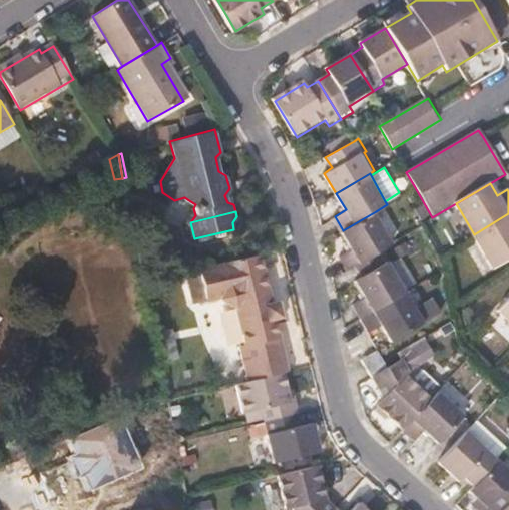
[(394,242),(376,211),(343,230),(353,246),(341,253),(350,269),(356,265),(394,242)]
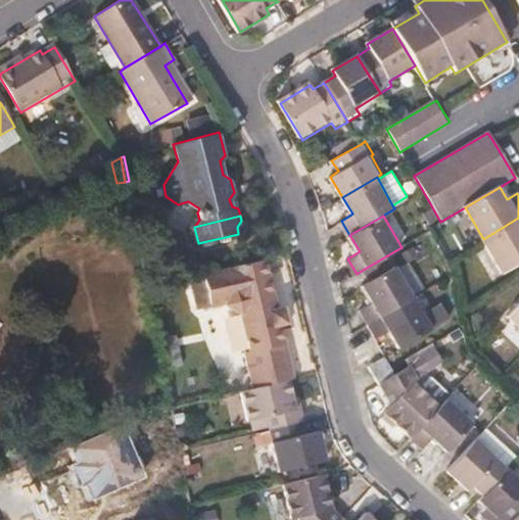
[(518,218),(483,239),(503,272),(518,263),(518,218)]
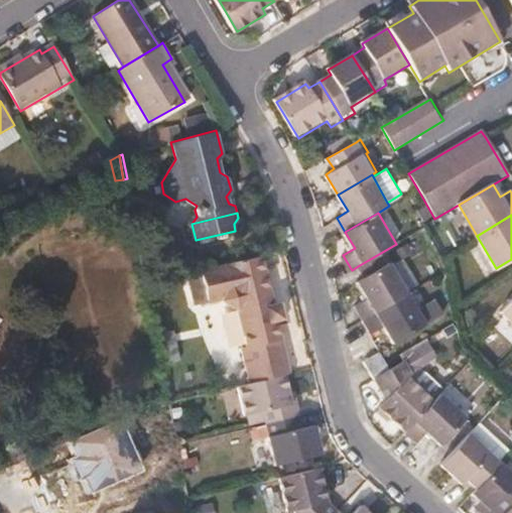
[(222,300),(226,302),(262,293),(261,289),(269,287),(261,255),(199,270),(206,300),(221,296),(222,300)]
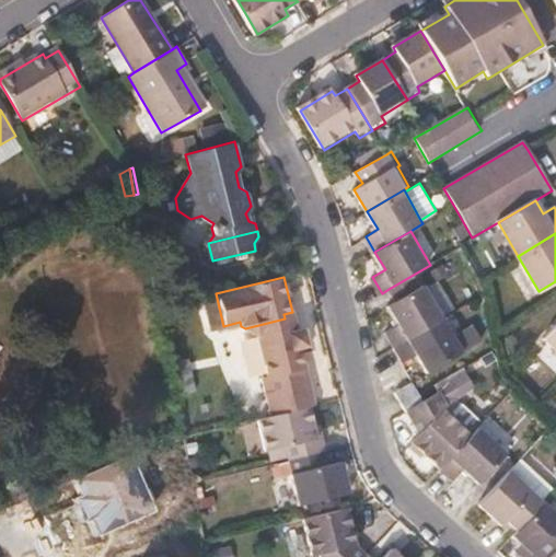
[(395,346),(443,317),(424,283),(396,301),(389,305),(400,323),(386,332),(395,346)]
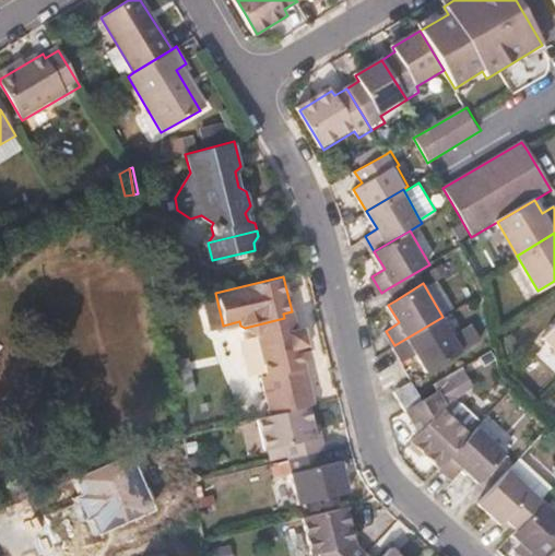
[(215,293),(202,296),(209,328),(223,326),(215,293)]
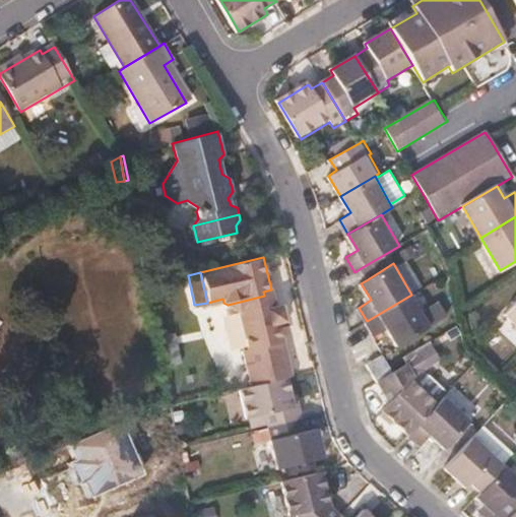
[(274,304),(272,294),(264,296),(266,306),(274,304)]
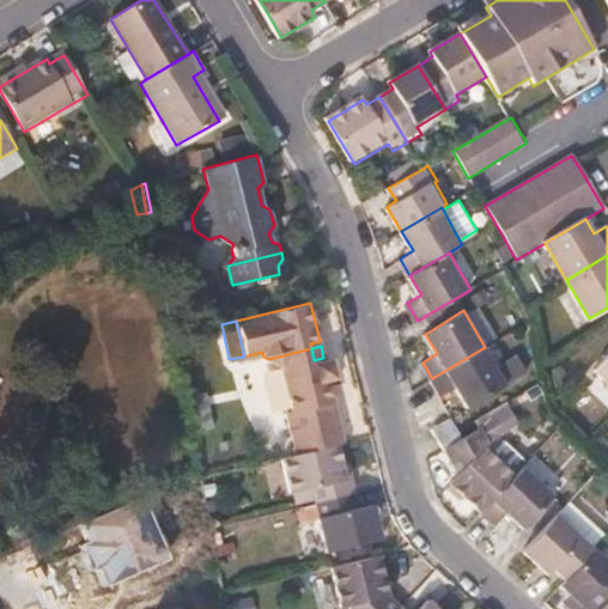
[(498,367),(485,347),(432,378),(443,395),(456,387),(467,406),(528,369),(518,354),(498,367)]
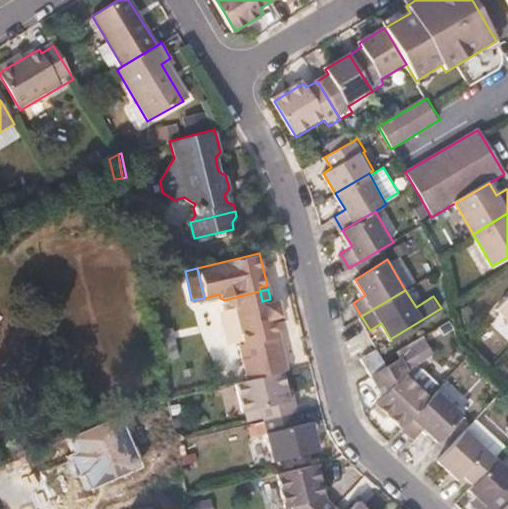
[(262,301),(260,291),(224,300),(230,303),(233,302),(242,342),(237,344),(245,380),(282,371),(285,370),(275,323),(273,316),(279,316),(279,315),(278,310),(277,306),(276,302),(275,298),(270,299),(262,301)]
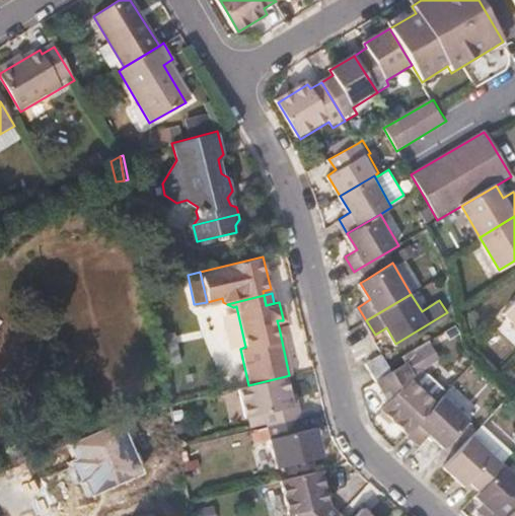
[(514,299),(504,310),(514,319),(514,299)]
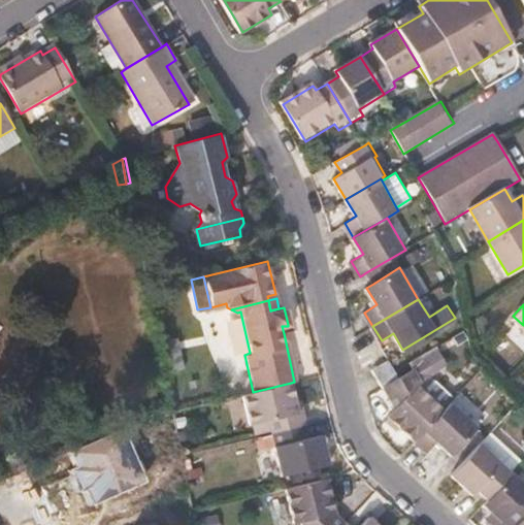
[(416,367),(400,376),(385,388),(384,388),(395,408),(388,416),(415,441),(451,403),(458,395),(433,372),(440,366),(432,353),(429,355),(426,351),(411,360),(416,367)]
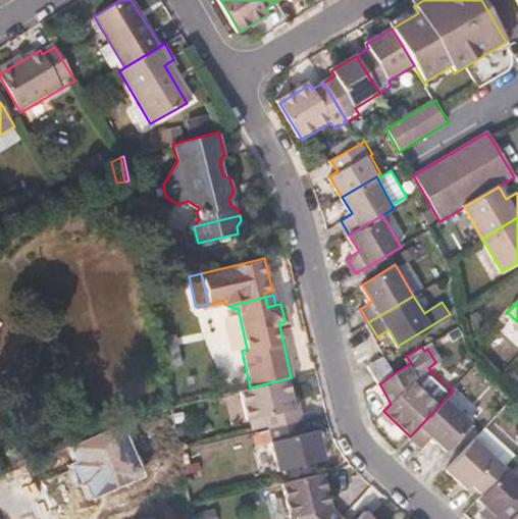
[(380,383),(396,372),(384,354),(368,364),(380,383)]
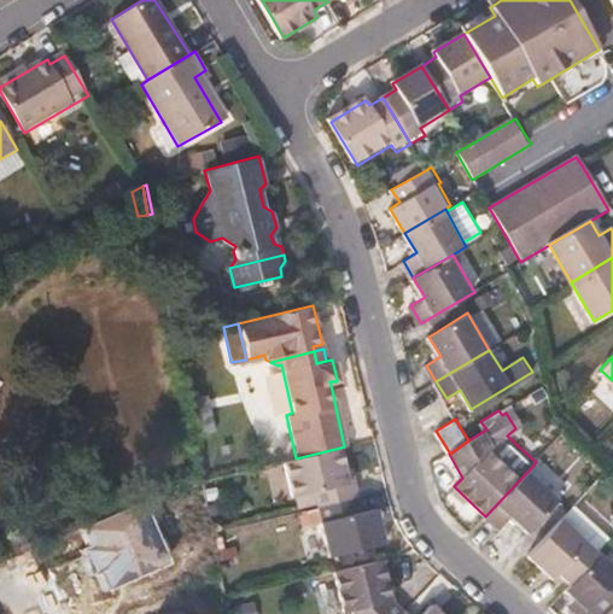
[(340,448),(296,458),(285,461),(293,496),(315,491),(317,507),(360,497),(356,481),(348,483),(340,448)]
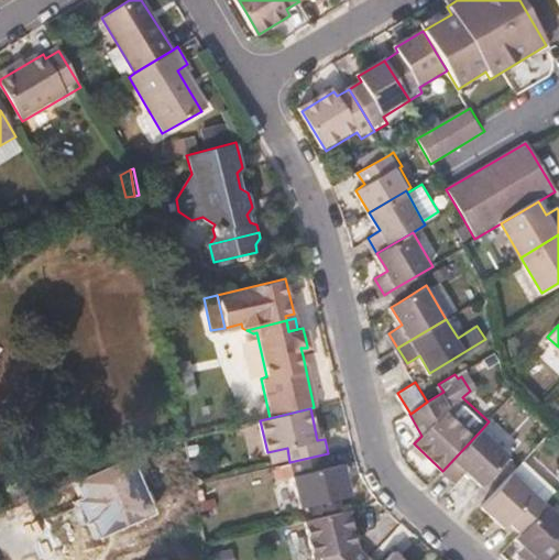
[(508,457),(481,430),(442,471),(456,484),(467,473),(481,486),(508,457)]
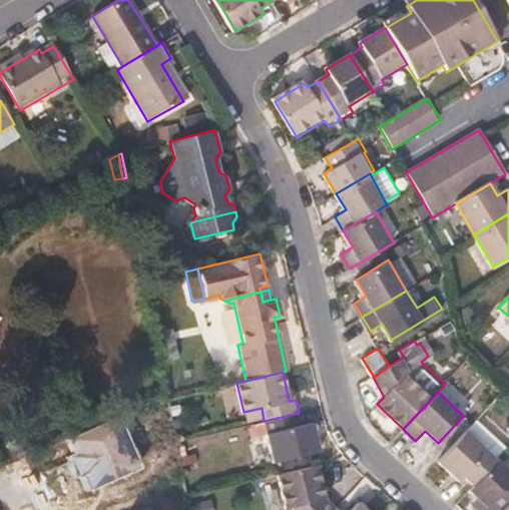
[(299,413),(264,421),(274,463),(321,453),(314,422),(302,425),(299,413)]
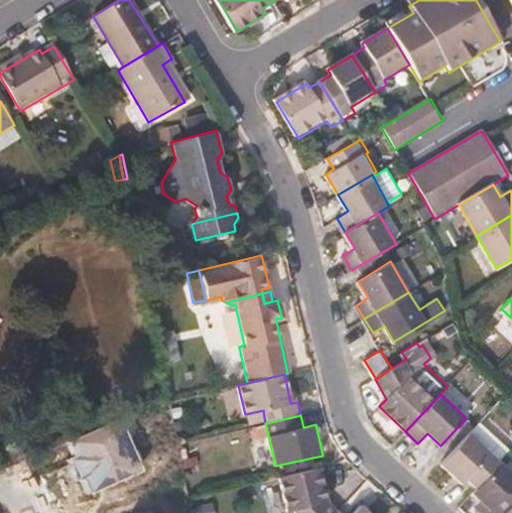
[(502,463),(511,454),(511,450),(482,422),(440,466),(462,486),(468,479),(478,489),(502,463)]
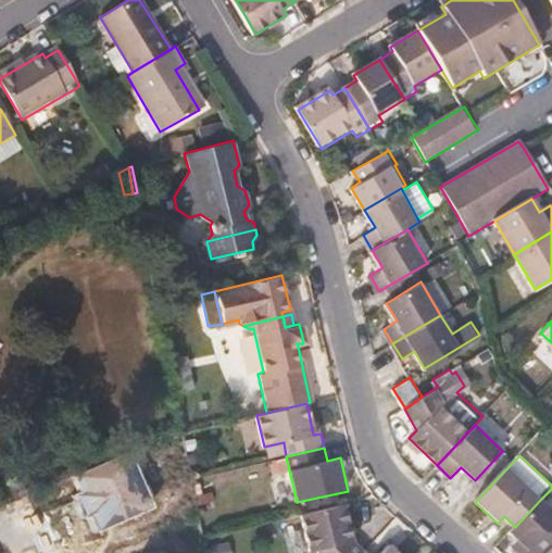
[(460,475),(450,486),(471,503),(479,492),(460,475)]
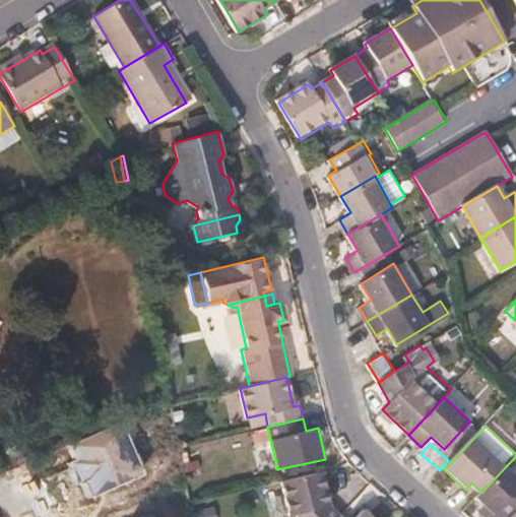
[(515,474),(506,466),(481,493),(475,500),(494,516),(501,510),(506,516),(512,516),(515,512),(515,474)]
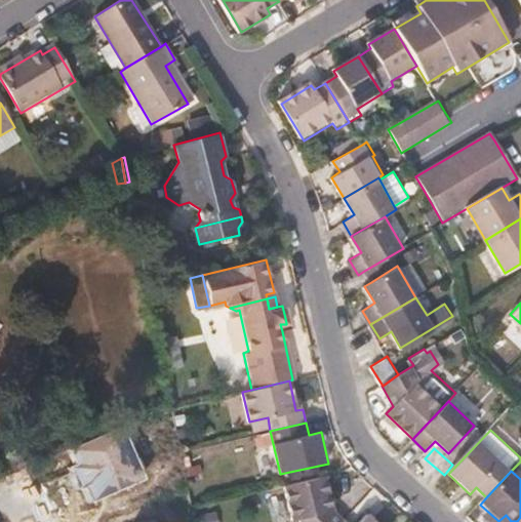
[(345,521),(333,511),(325,476),(282,486),(291,521),(296,521),(302,520),(302,521),(345,521)]
